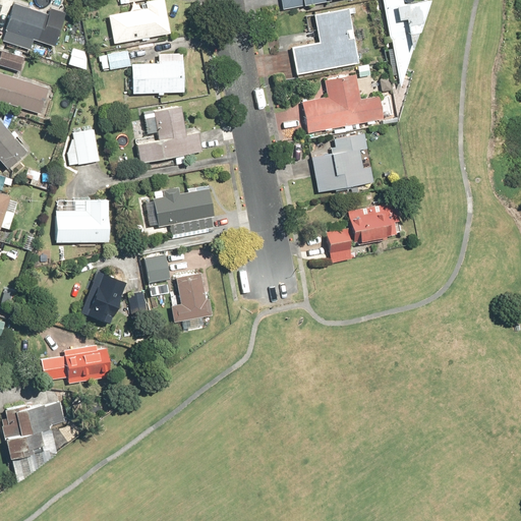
[(108,14),(113,43),(169,34),(163,0),(149,0),(145,1),(147,8),(108,14)]
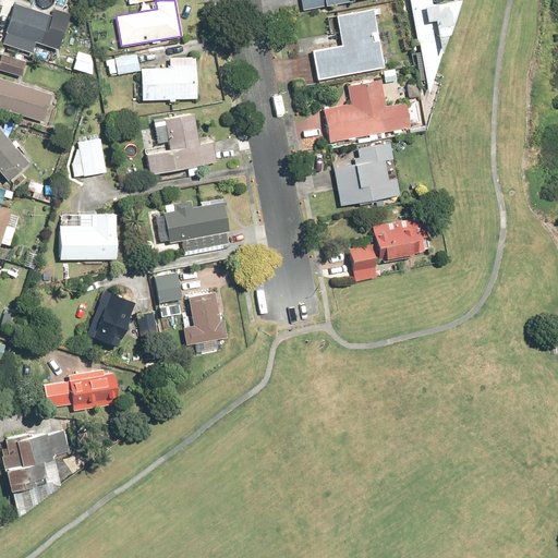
[(300,0),(303,10),(354,1),(353,0),(300,0)]
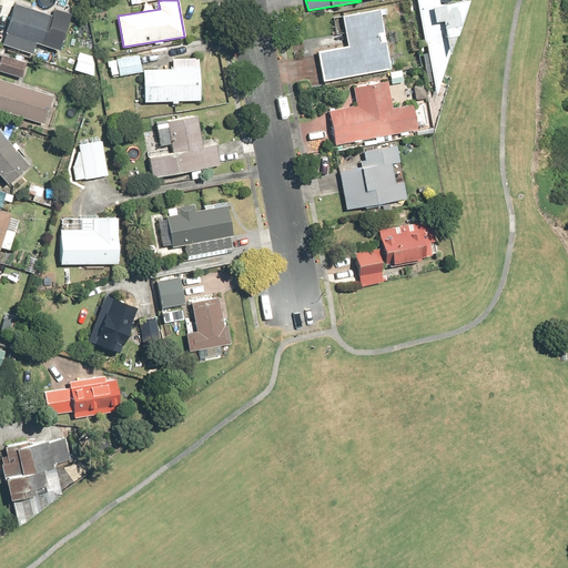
[(439,84),(467,0),(462,0),(442,4),(439,0),(415,0),(424,42),(426,42),(436,95),(439,84)]
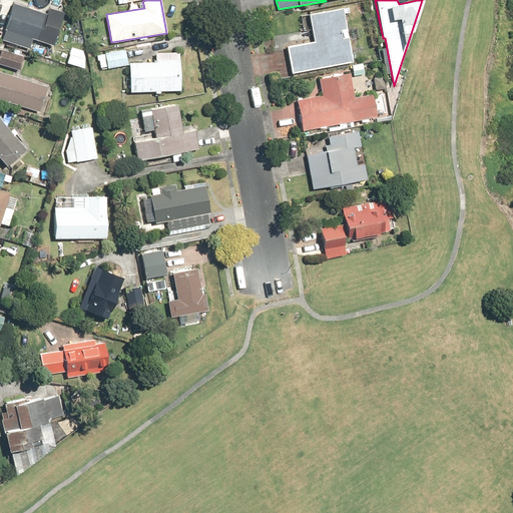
[(46,12),(13,2),(2,38),(29,47),(32,37),(53,44),(63,11),(48,7),(46,12)]
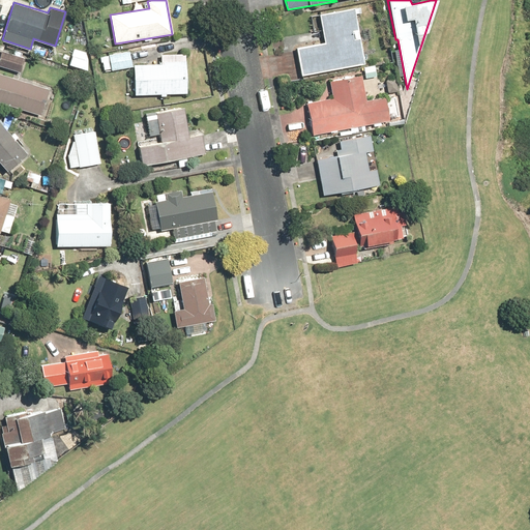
[(354,7),(319,15),(324,42),(296,48),(301,76),(364,63),(354,7)]
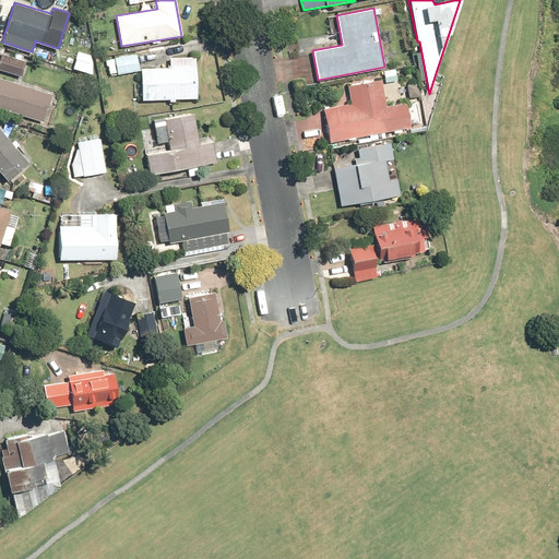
[(73,70),(90,75),(92,55),(79,50),(73,70)]
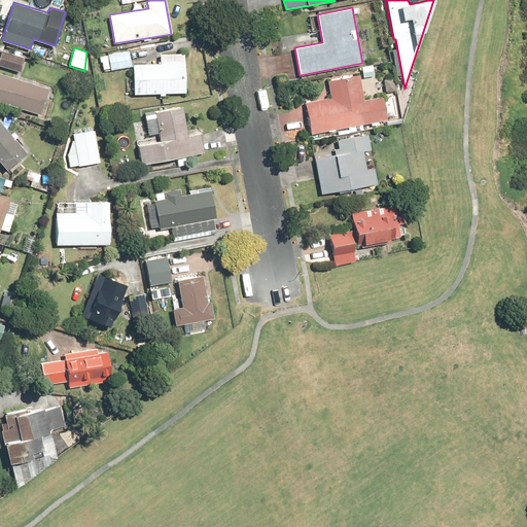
[(2,48),(0,55),(0,64),(19,70),(24,56),(2,48)]
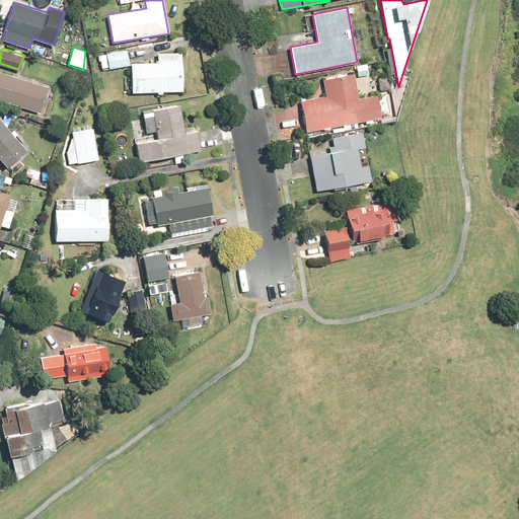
[(130,65),(127,50),(105,54),(108,69),(130,65)]
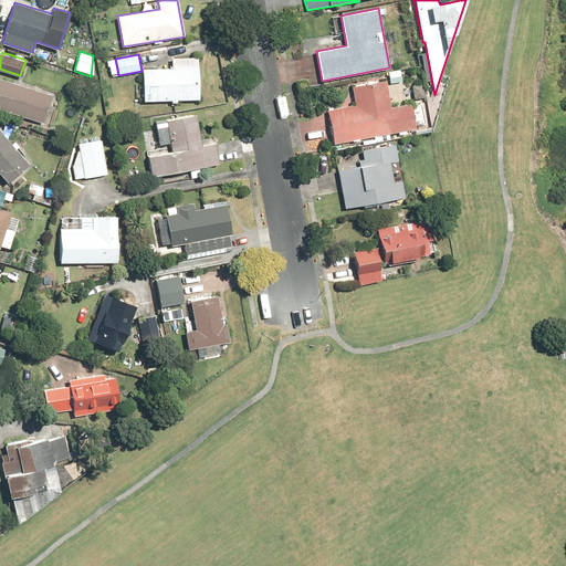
[(143,70),(144,102),(199,100),(198,58),(171,59),(171,69),(143,70)]
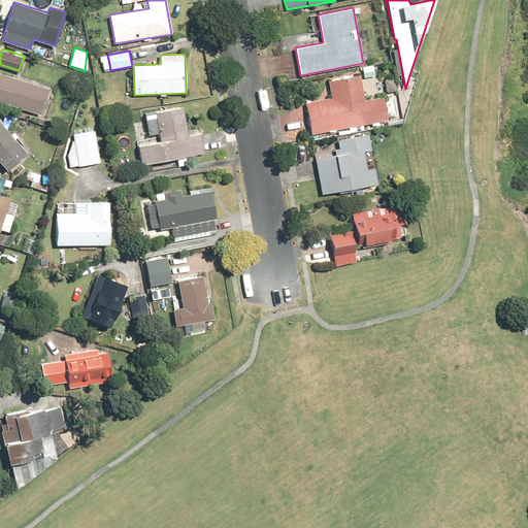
[(50,89),(0,72),(0,102),(40,117),(50,89)]
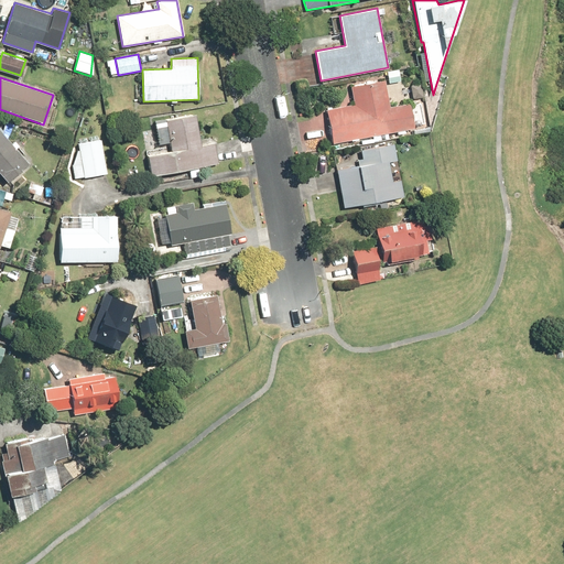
[(332,144),(414,128),(410,104),(390,107),(384,80),(351,87),(355,104),(325,109),(332,144)]
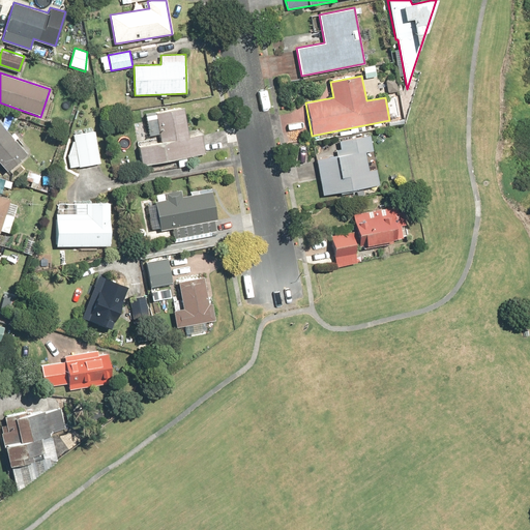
[(398,91),(395,76),(385,77),(386,92),(398,91)]
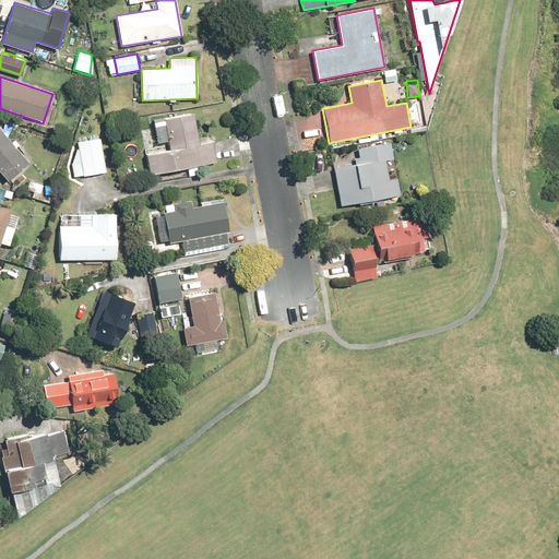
[(145,154),(149,175),(217,162),(213,141),(199,144),(192,113),(162,118),(168,150),(145,154)]
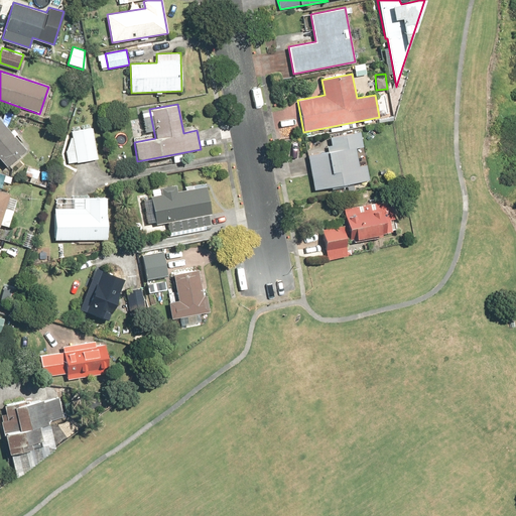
[(0,160),(5,167),(25,150),(0,120),(0,160)]
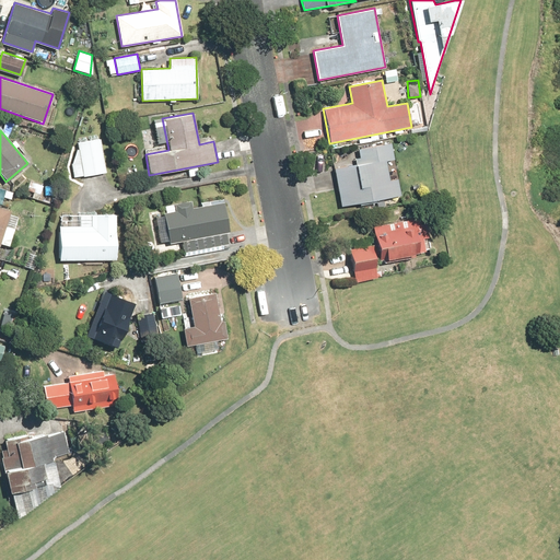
[(101,139),(77,143),(82,177),(106,174),(101,139)]
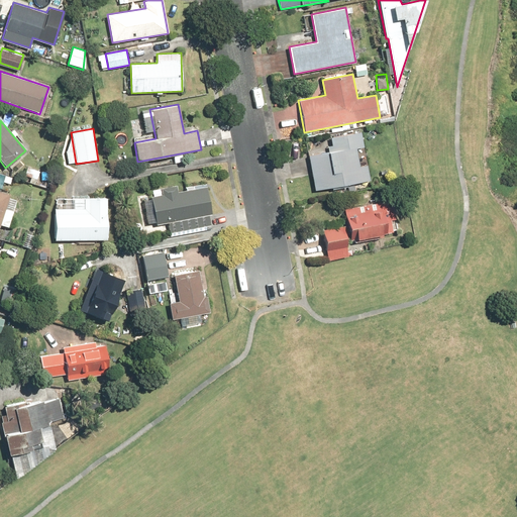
[(308,156),(314,191),(370,181),(367,165),(359,167),(355,148),(364,147),(360,132),(330,137),(331,145),(328,146),(329,151),(308,156)]
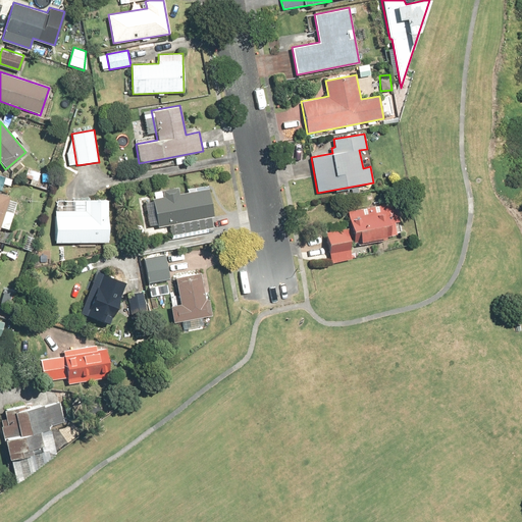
[(37,181),(40,173),(28,168),(24,176),(37,181)]
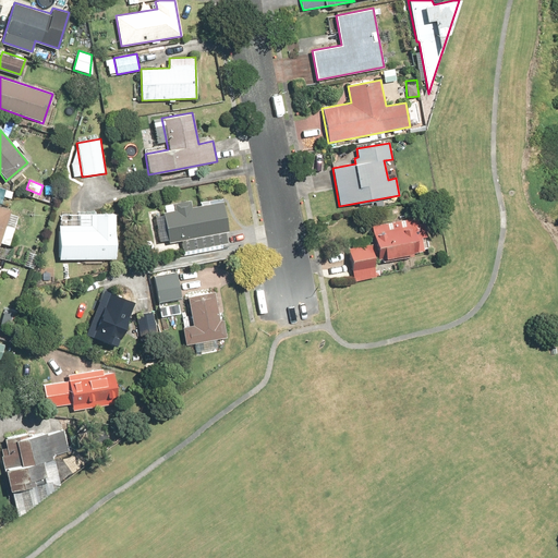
[(165,211),(162,211),(168,243),(182,241),(184,255),(228,247),(226,233),(228,233),(223,202),(192,207),(191,199),(173,203),(174,204),(164,206),(165,211)]
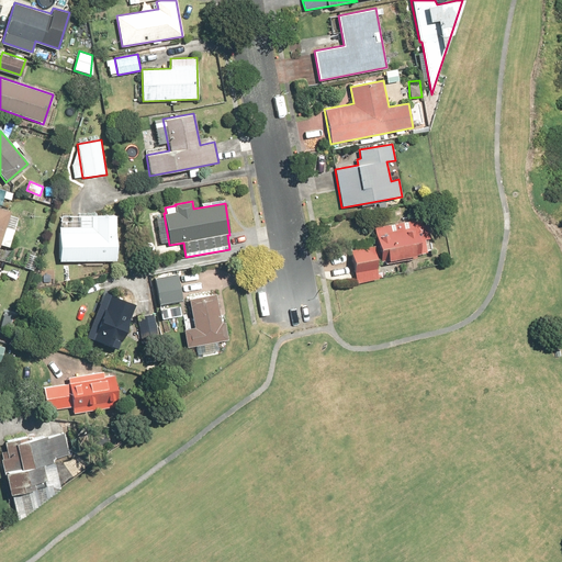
[(10,212),(0,208),(0,245),(8,247),(18,217),(9,214),(10,212)]
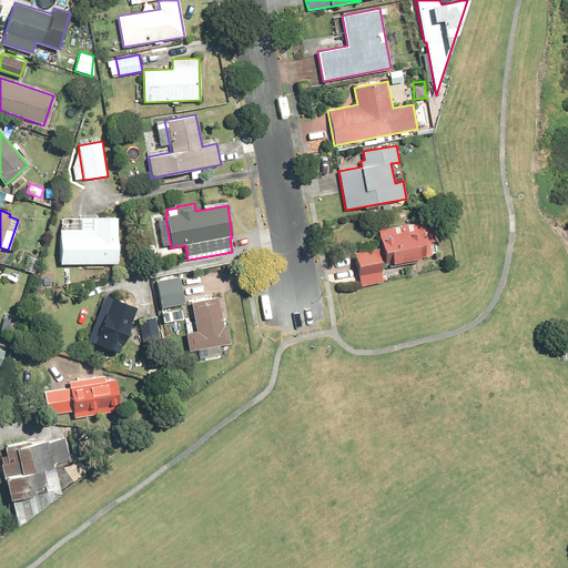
[(60,230),(60,264),(118,264),(118,216),(92,216),(92,230),(60,230)]
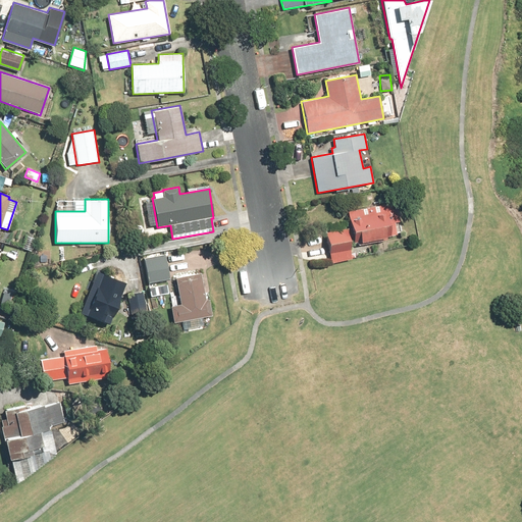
[(390,203),(348,211),(354,244),(361,242),(362,245),(386,240),(386,237),(397,235),(390,203)]
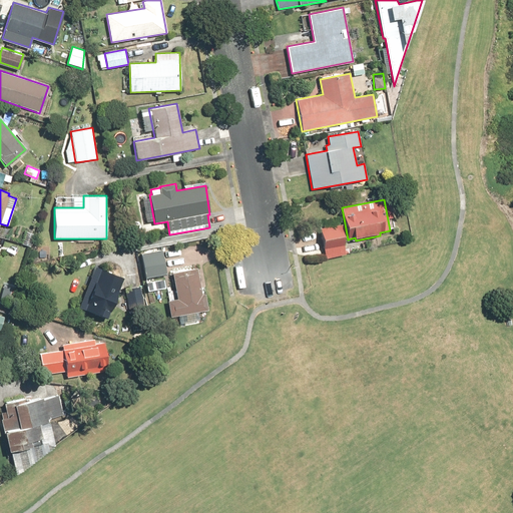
[(320,228),(325,259),(346,254),(341,224),(320,228)]
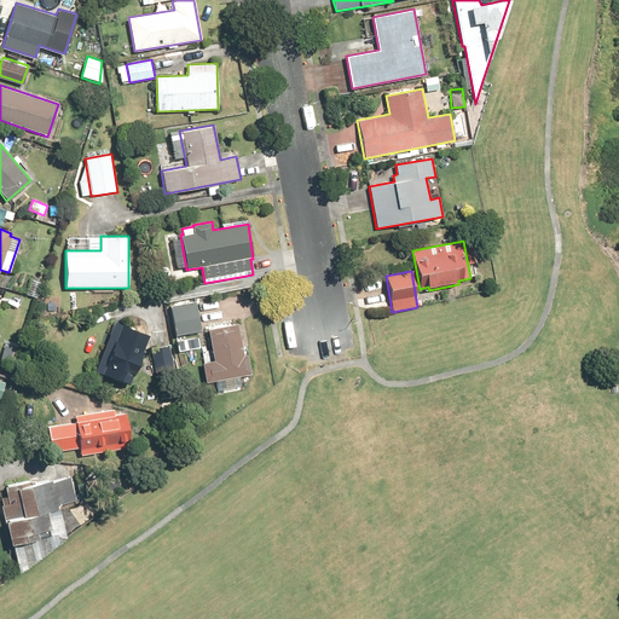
[(41,282),(30,279),(27,296),(38,299),(41,282)]
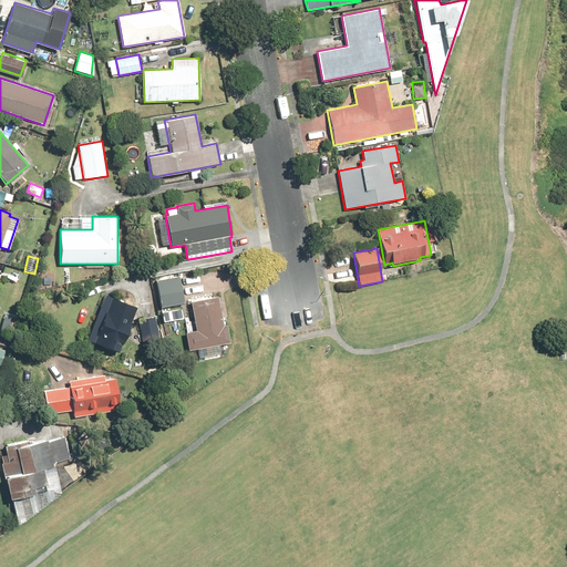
[(156,281),(161,308),(184,303),(179,277),(156,281)]
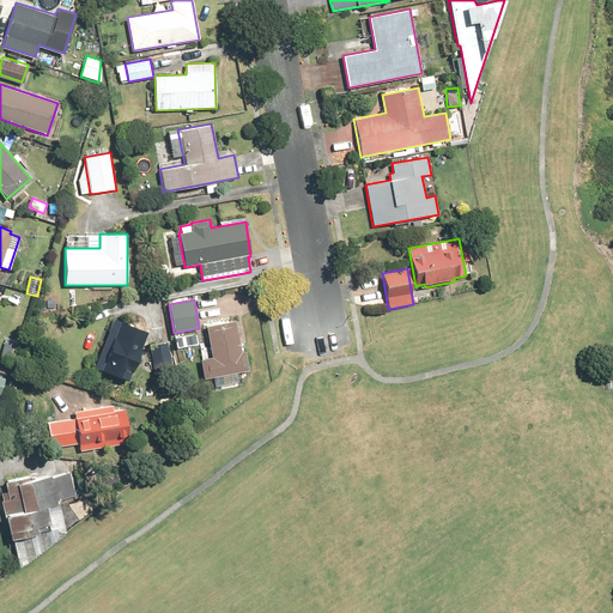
[(147,333),(114,319),(93,366),(127,381),(147,333)]
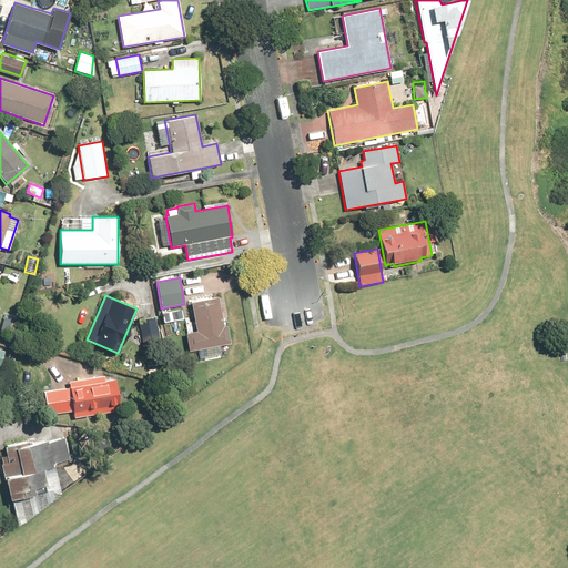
[(185,333),(189,351),(232,343),(229,325),(223,326),(217,296),(191,302),(196,331),(185,333)]
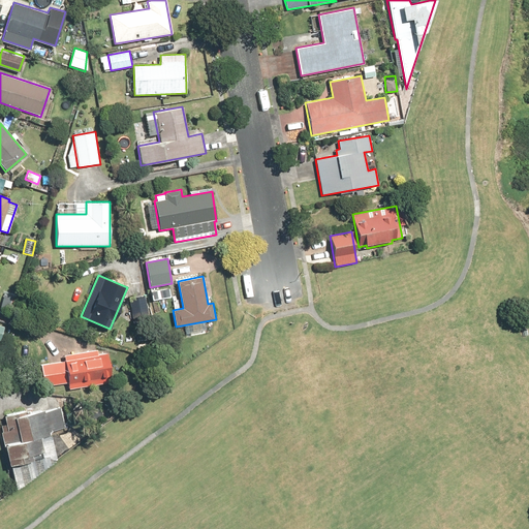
[(149,321),(145,296),(129,299),(133,323),(149,321)]
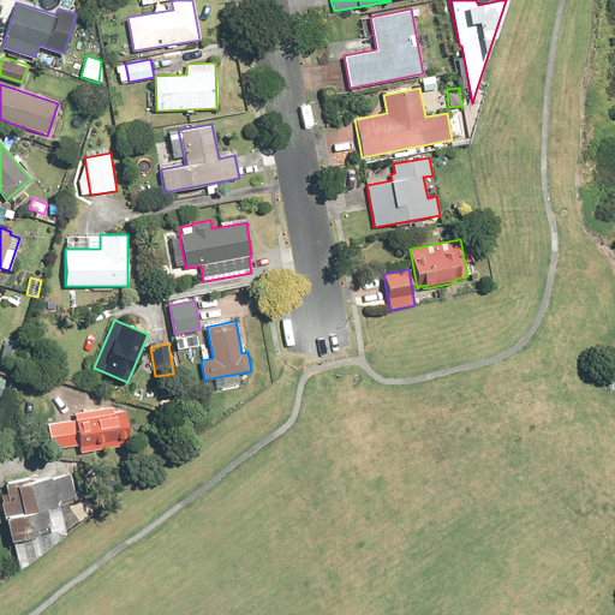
[(113,406),(75,412),(76,419),(48,423),(52,449),(79,445),(81,453),(130,446),(125,410),(114,412),(113,406)]
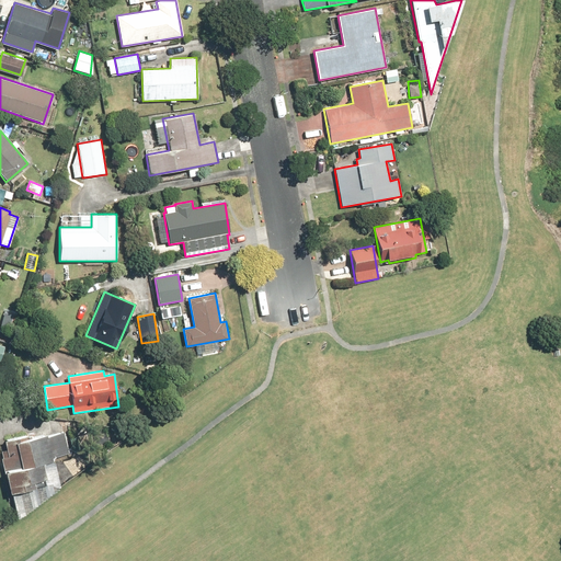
[(18,437),(4,441),(15,492),(45,485),(44,479),(46,479),(43,465),(52,462),(50,458),(70,454),(66,433),(47,437),(46,434),(18,441),(18,437)]
